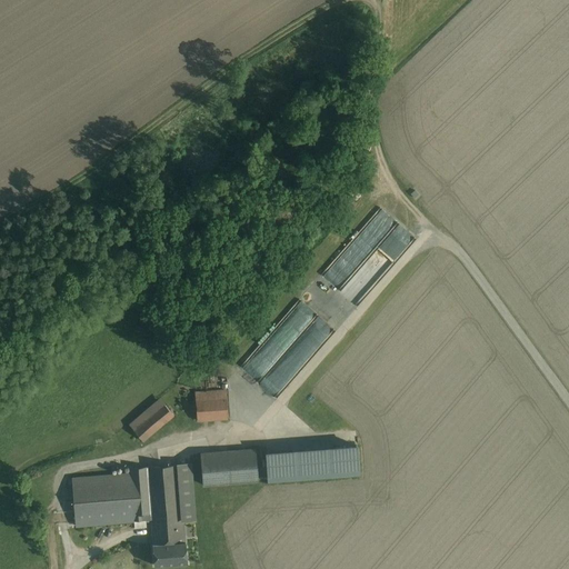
[(339,291),(358,271),(373,286),(417,239),(399,221),(395,226),(381,213),(322,275),(339,291)]
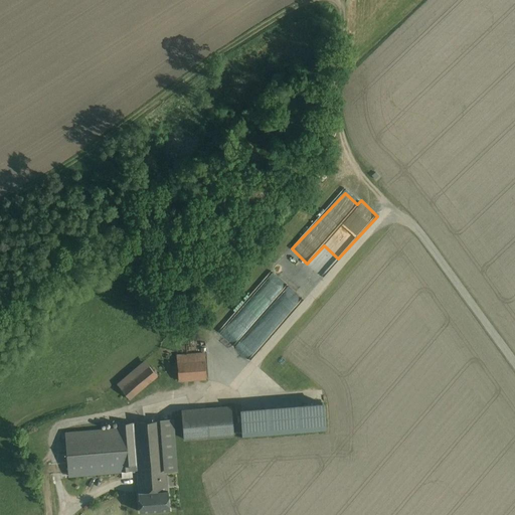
[(236,347),(249,359),(302,301),(286,288),(283,288),(274,280),(269,280),(247,302),(247,307),(244,310),(249,315),(250,328),(235,329),(235,324),(230,325),(222,334),(233,344),(238,339),(243,339),(236,347)]
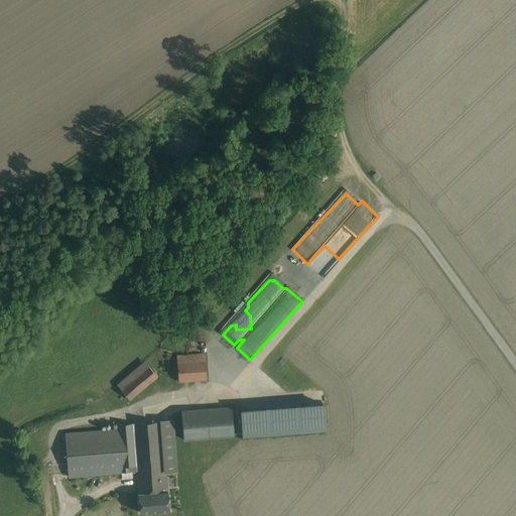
[(205,354),(178,355),(179,381),(206,380),(205,354)]
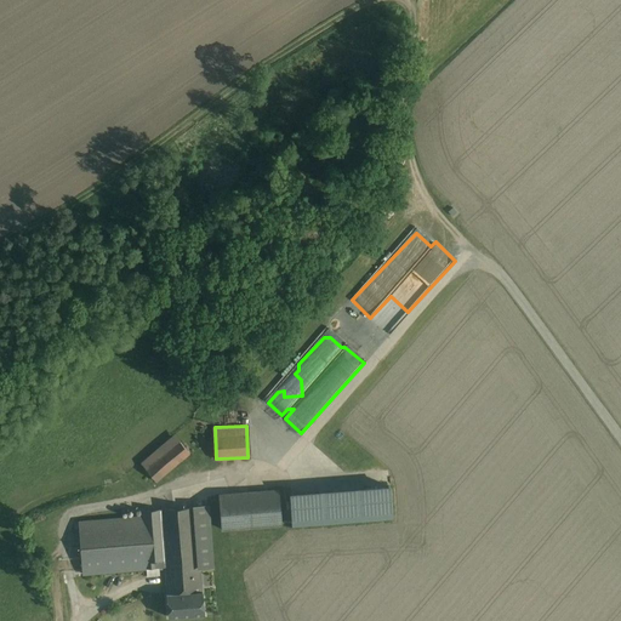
[(174,436),(141,463),(158,483),(191,455),(174,436)]
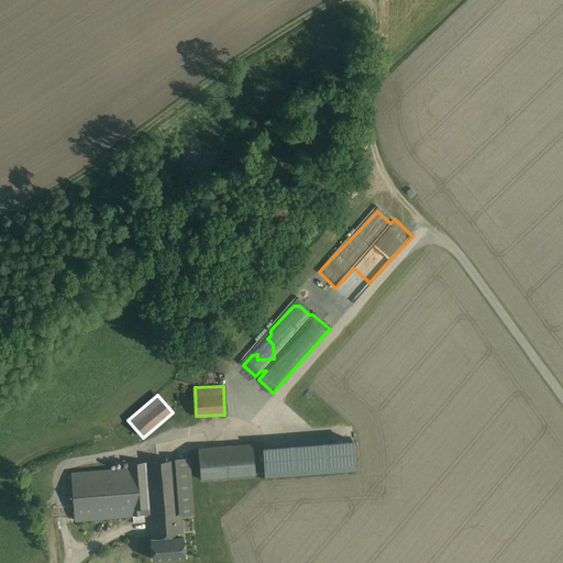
[(353,441),(264,448),(266,475),(355,468),(353,441)]
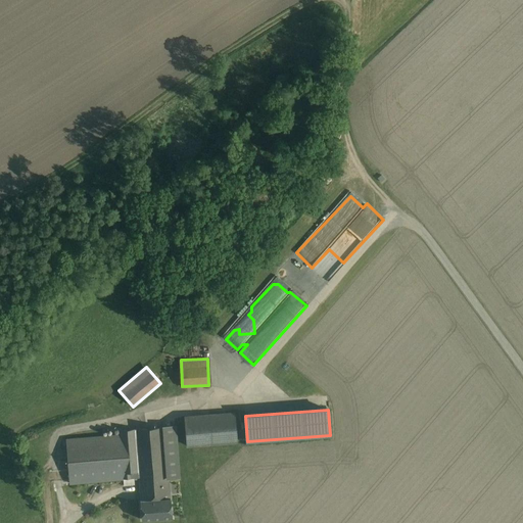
[(235,413),(184,417),(186,445),(237,441),(235,413)]
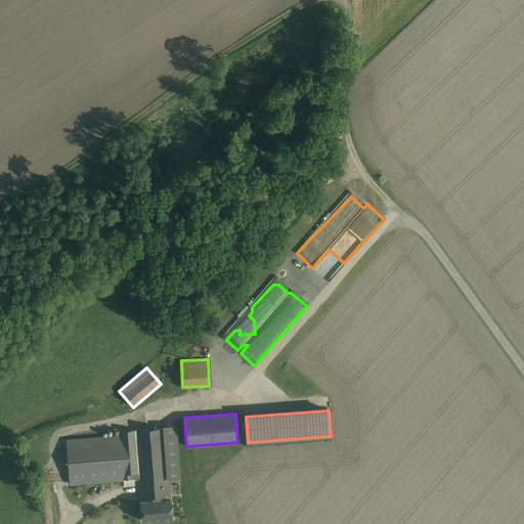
[(175,427),(165,428),(168,479),(169,479),(179,479),(175,427)]
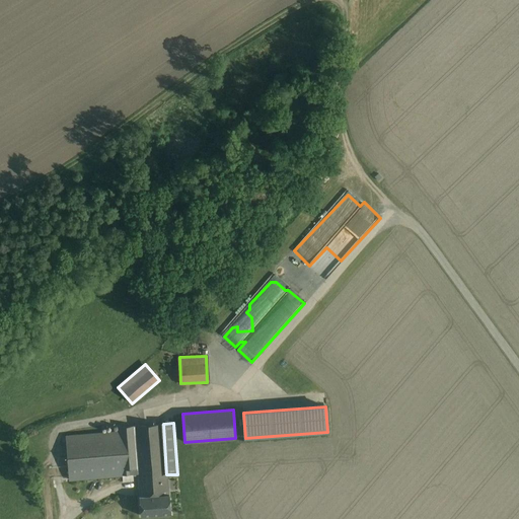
[(163,424),(121,427),(121,432),(122,449),(120,449),(122,475),(131,474),(131,469),(138,468),(140,496),(168,495),(167,474),(166,474),(163,424)]
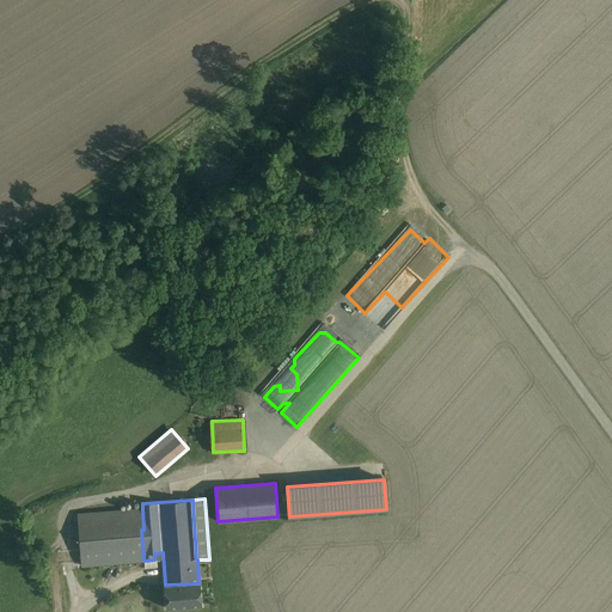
[(142,509),(78,514),(83,565),(144,561),(141,530),(144,530),(142,509)]
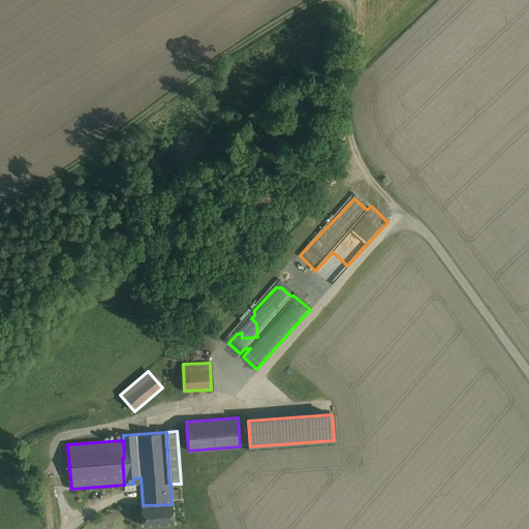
[(143,505),(144,526),(174,523),(173,504),(172,504),(143,505)]
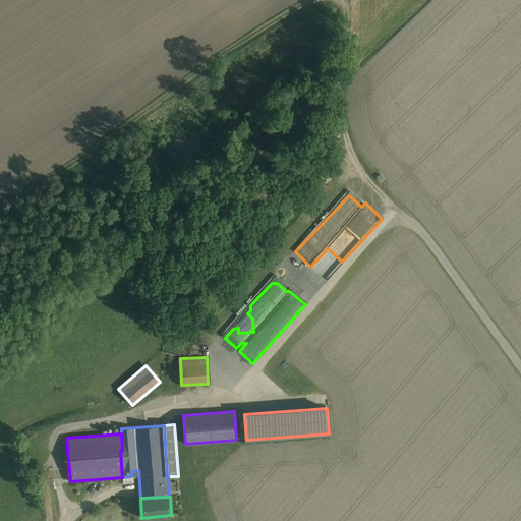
All buildings are outlined.
